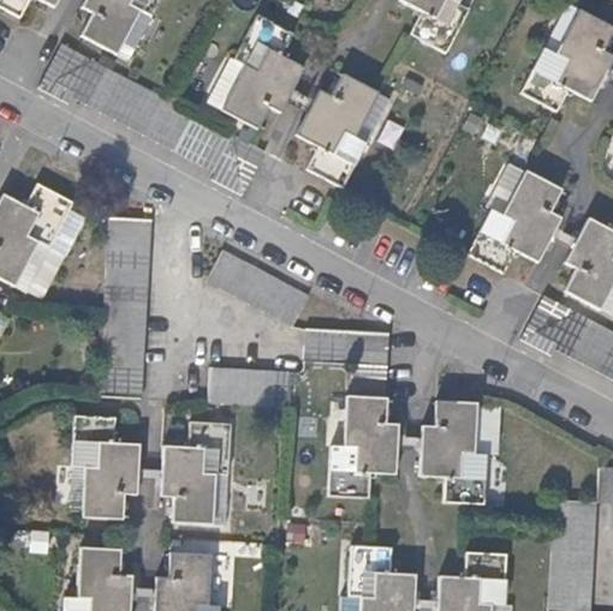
[(0,0),(0,6),(19,17),(28,0),(43,0),(53,5),(55,0),(0,0)]
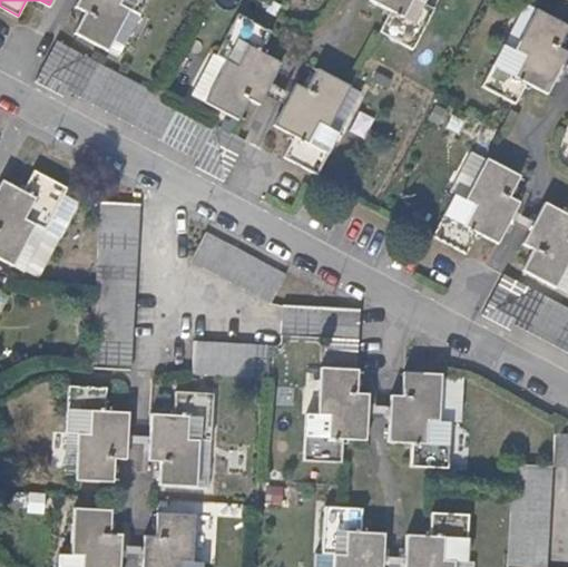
[(77,0),(75,5),(85,10),(75,30),(107,48),(128,7),(139,12),(145,0),(77,0)]
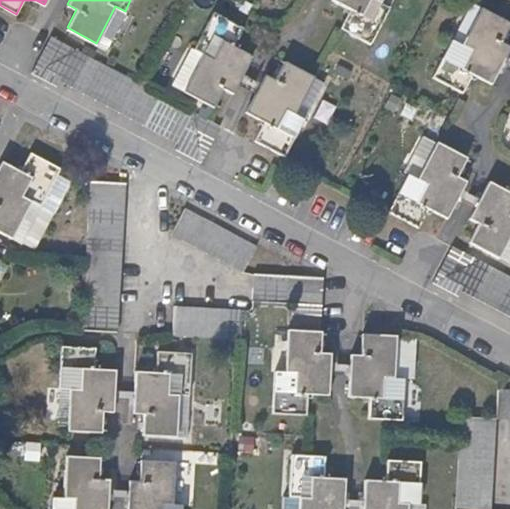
[(332,0),(349,8),(339,27),(370,43),(389,6),(381,2),(382,0),(332,0)]
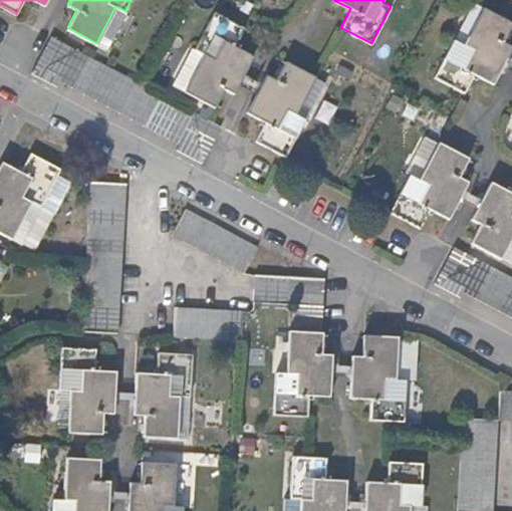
[(474,2),(456,40),(465,44),(483,7),(474,2)]
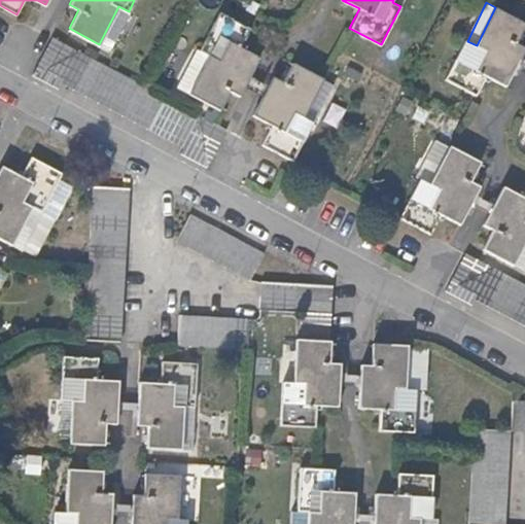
[(506,85),(516,67),(521,56),(524,50),(524,45),(517,41),(524,25),(524,22),(495,7),(477,45),(467,41),(464,39),(445,78),(477,95),(487,74),(506,85)]
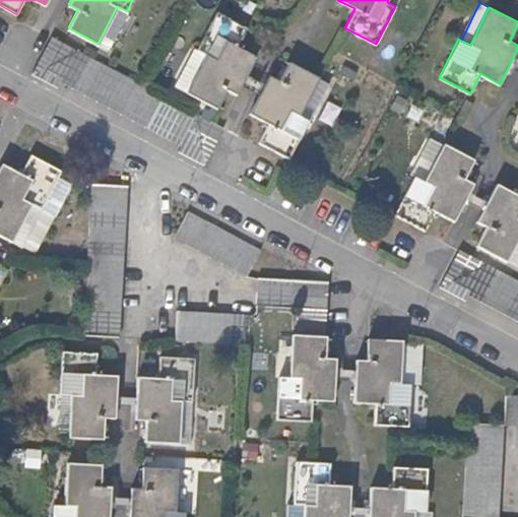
[(240,85),(246,73),(255,54),(238,45),(248,24),(215,9),(195,48),(205,53),(186,91),(217,107),(227,87),(237,92),(240,85)]
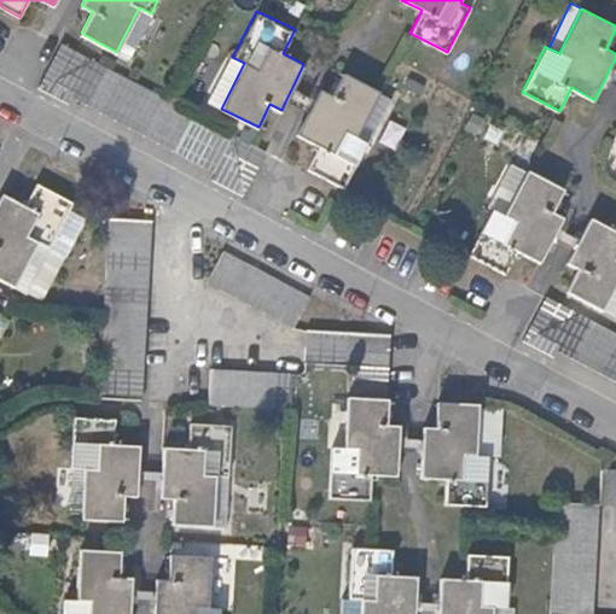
[(244,196),(267,148),(59,42),(36,88),(69,105),(71,98),(214,171),(211,179),(244,196)]
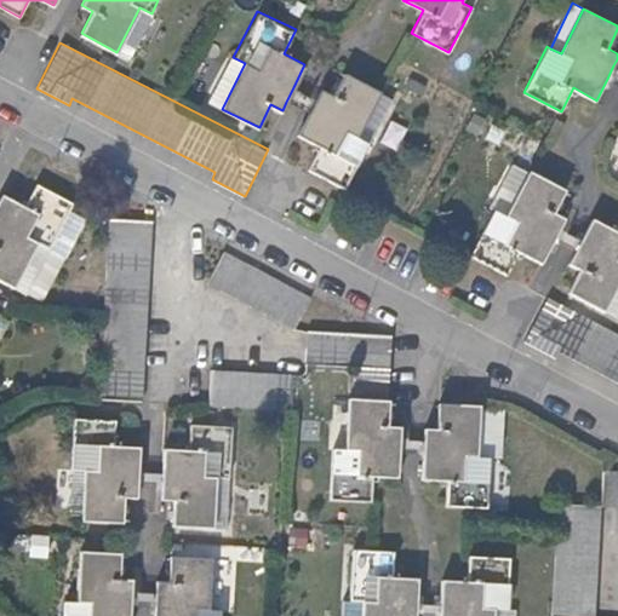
[(245,63),(233,57),(209,104),(222,109),(245,63)]
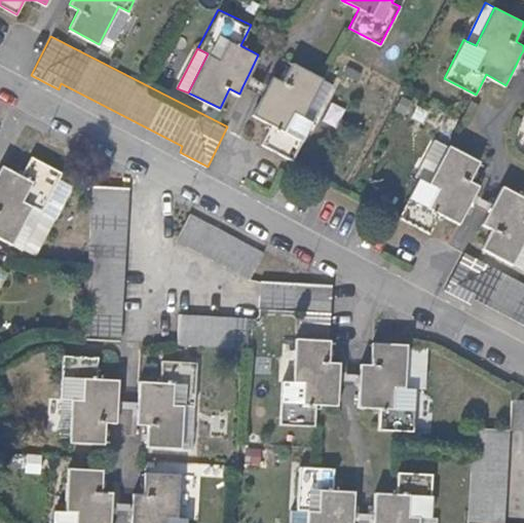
[(515,67),(523,71),(523,57),(520,55),(515,67)]
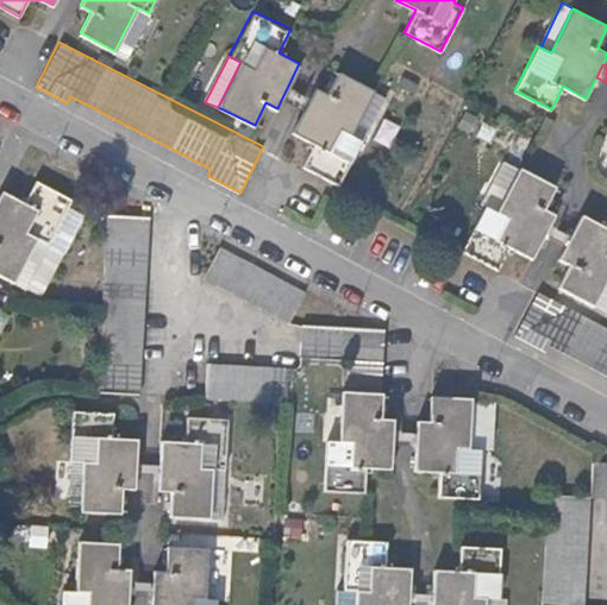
[(352,134),(375,89),(337,70),(326,92),(315,86),(311,96),(304,111),(293,133),(313,143),(304,164),(342,182),(363,139),(352,134)]
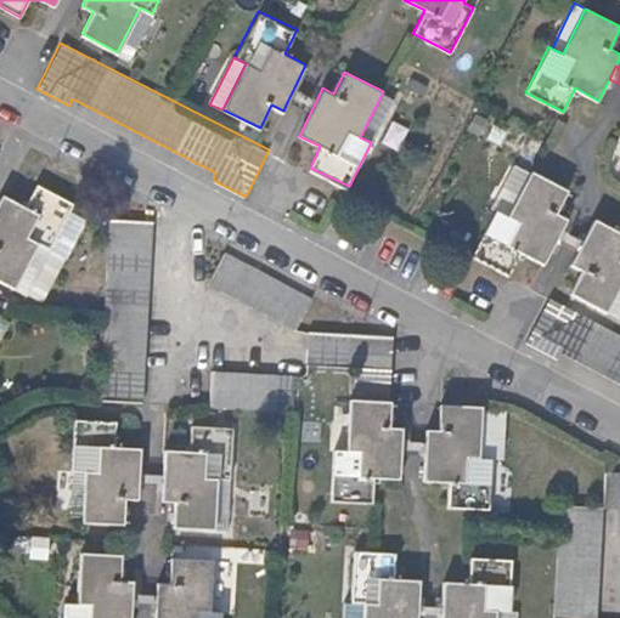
[(310,113),(317,98),(294,88),(287,102),(310,113)]
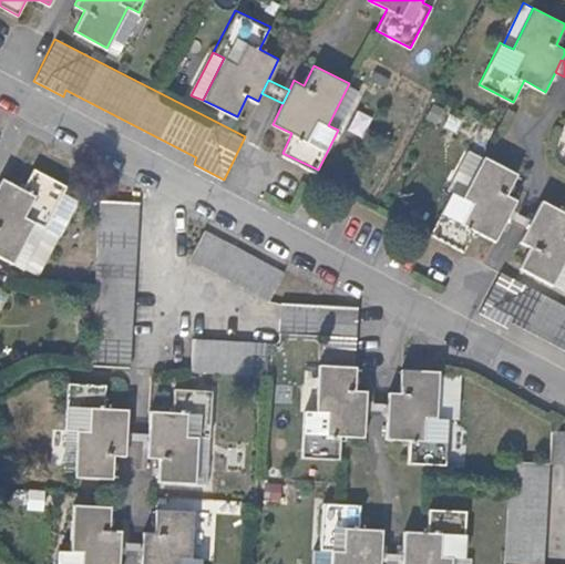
[(359,88),(349,83),(328,125),(338,130),(359,88)]
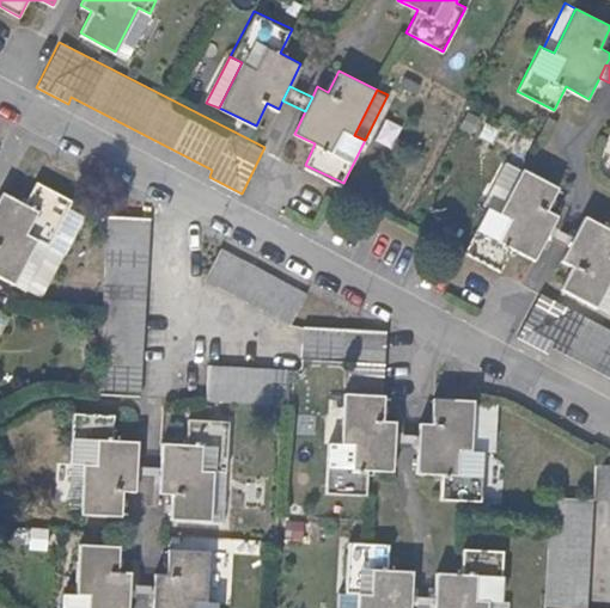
[(534,259),(544,237),(550,226),(556,215),(546,210),(556,188),(523,169),(501,214),(486,207),(464,252),(500,270),(511,247),(534,259)]
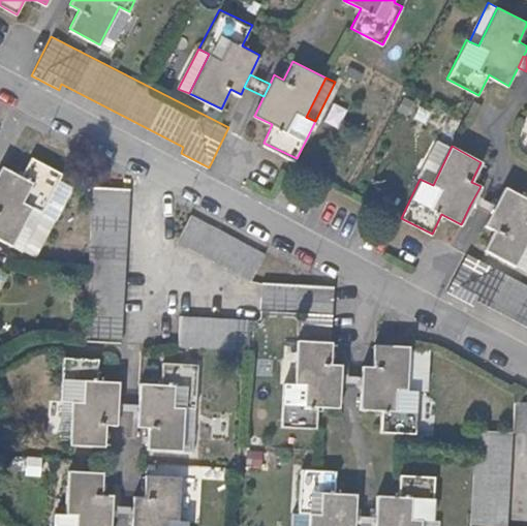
[(0,171),(0,239),(12,246),(32,206),(42,211),(62,173),(30,157),(21,177),(2,166),(0,171)]
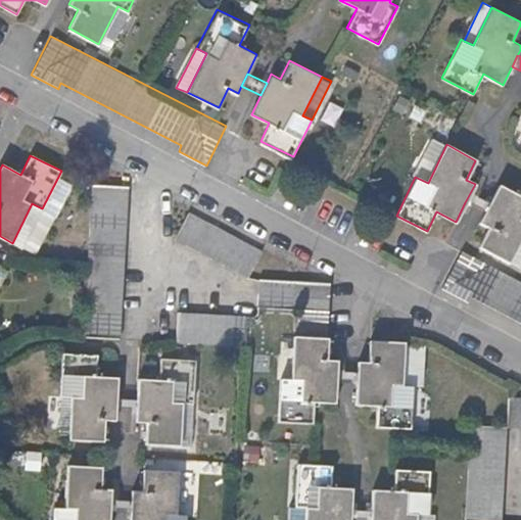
[(131,187),(92,184),(84,335),(123,338),(131,187)]
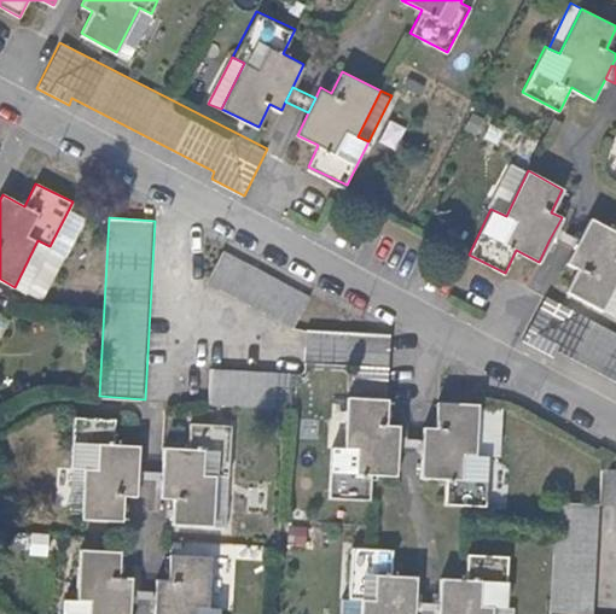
[(580,239),(574,251),(568,263),(577,268),(565,291),(615,316),(615,224),(612,232),(590,218),(580,239)]
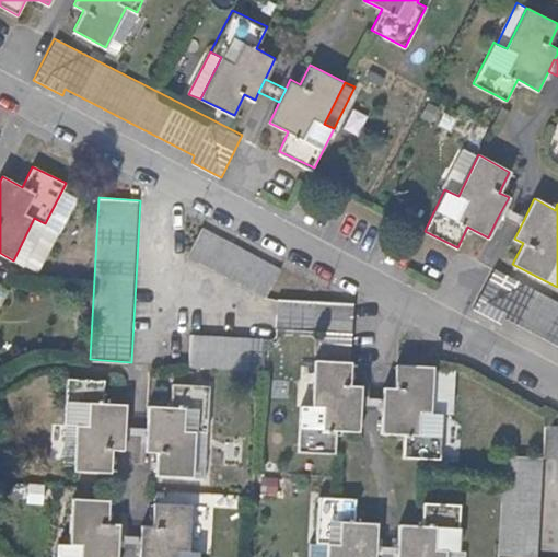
[(498,217),(520,228),(525,217),(503,207),(498,217)]
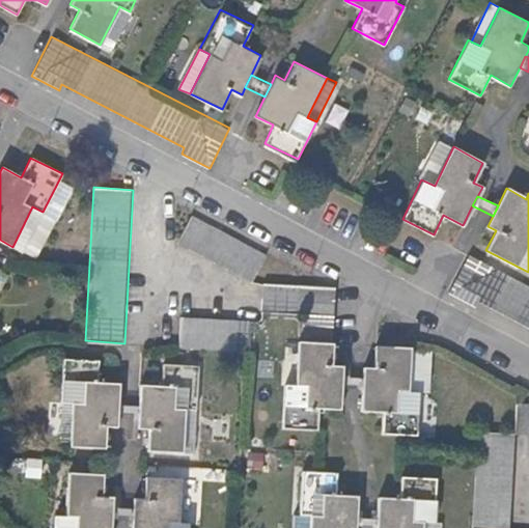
[(32,206),(12,247),(24,252),(44,213),(43,212),(32,206)]
